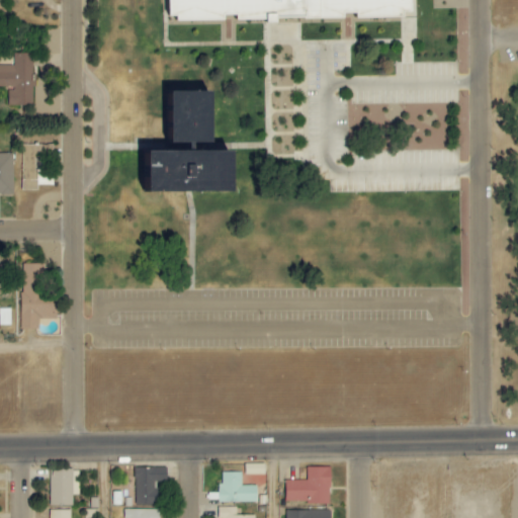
[(167,0),(408,0),(409,11),(402,17),(354,18),(354,13),(341,13),(341,17),(301,18),(301,16),(273,17),(273,22),(264,22),(264,16),(236,17),(236,13),(220,13),(220,18),(174,19),(174,14),(167,14),(167,0)]
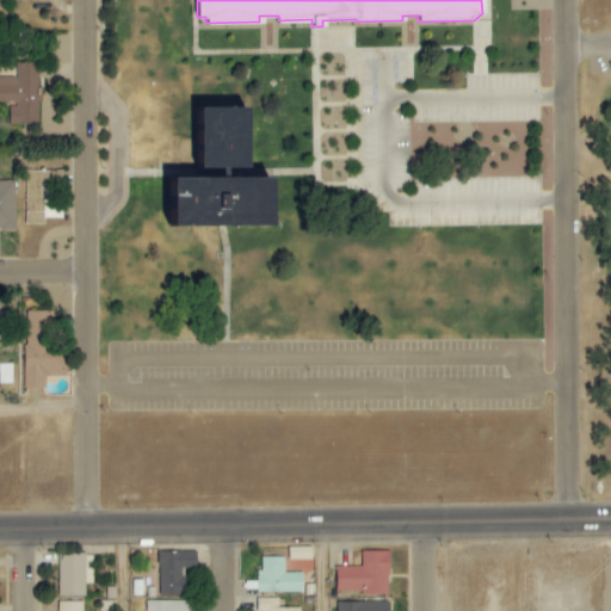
[(8,124),(38,124),(39,63),(16,63),(16,78),(0,78),(0,96),(0,105),(8,105),(8,124)]
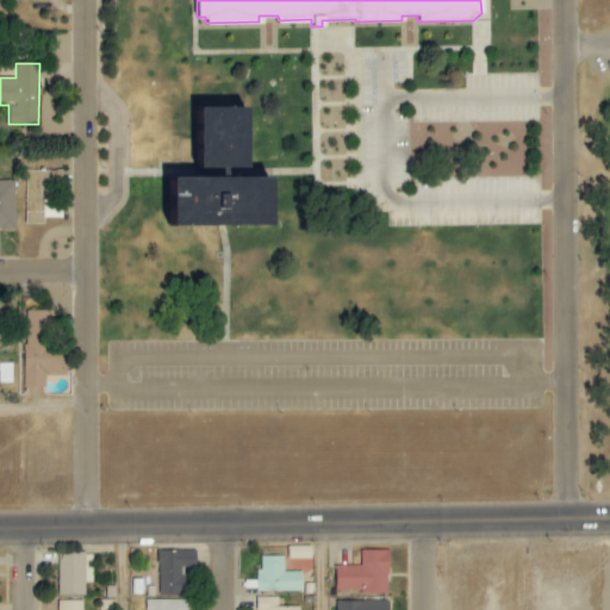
[(195,109),(195,178),(170,178),(170,225),(269,225),(269,178),(243,178),(243,109),(195,109)]
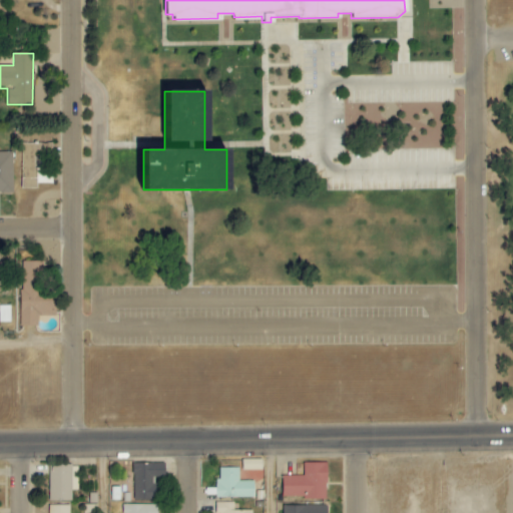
[(21,188),(37,189),(37,183),(52,184),(52,169),(34,168),(34,156),(52,156),(52,144),(22,143),(21,188)]
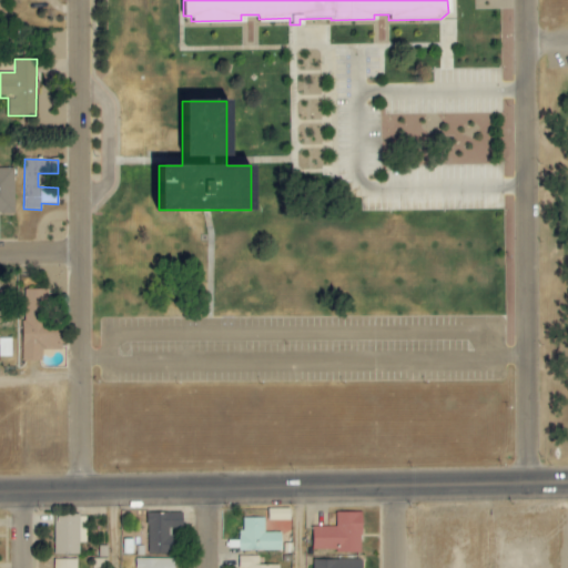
[(14,169),(0,169),(0,214),(14,214),(14,169)]
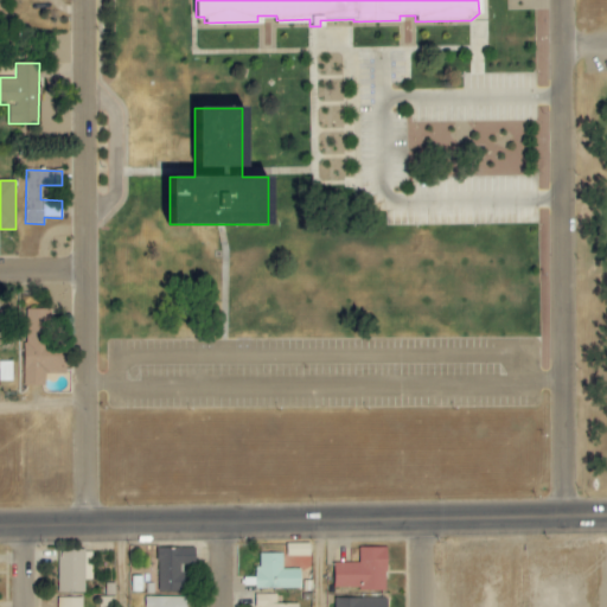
[(24,387),(45,387),(45,375),(65,375),(65,342),(51,342),(51,311),(24,311),(24,387)]
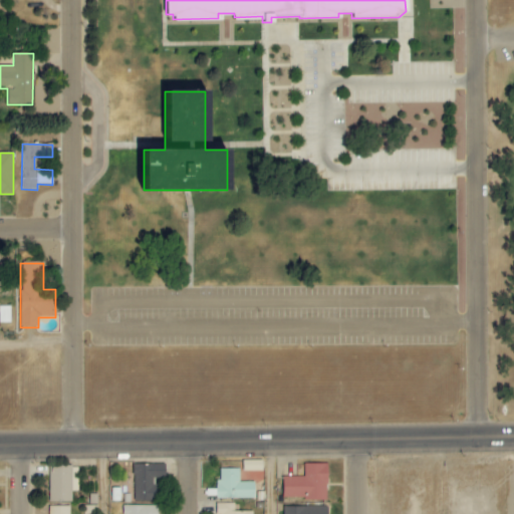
[(0,317),(0,323),(11,323),(10,306),(0,306),(0,317)]
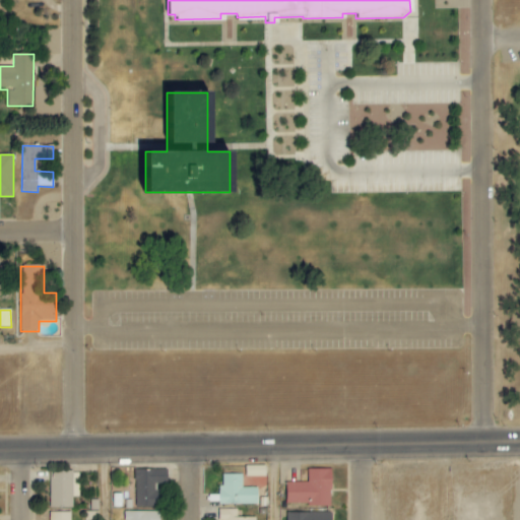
[(285,505),(330,505),(331,469),(308,468),(307,482),(285,481),(285,505)]
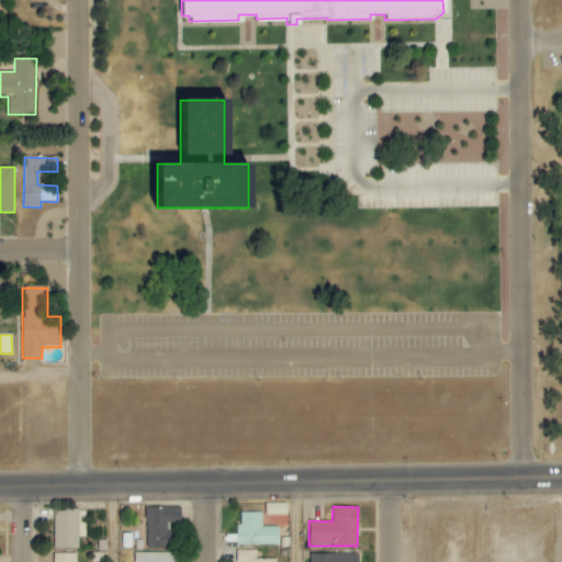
[(170,548),(170,523),(180,523),(179,507),(145,507),(146,548),(170,548)]
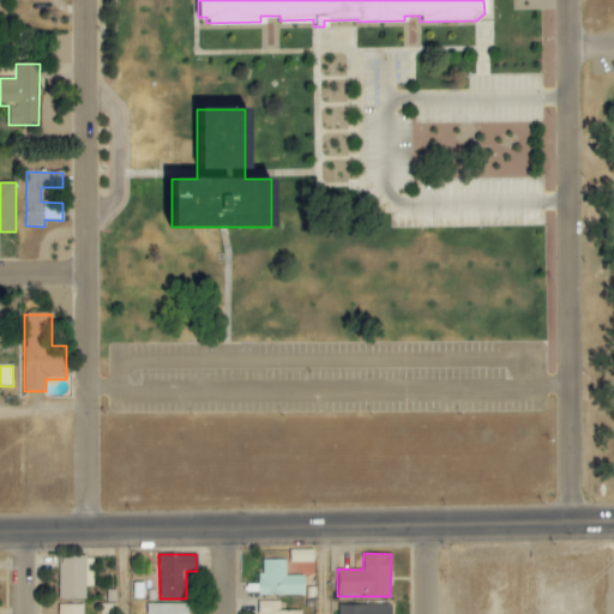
[(94,558),(59,558),(59,600),(85,600),(85,587),(92,588),(94,558)]
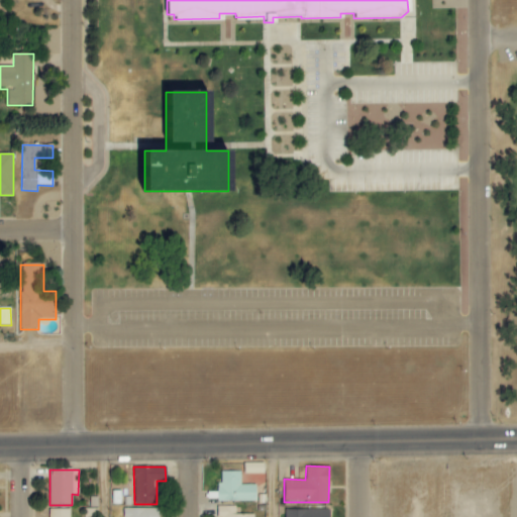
[(217,502),(255,501),(255,485),(240,485),(240,472),(220,472),(221,482),(217,482),(217,502)]
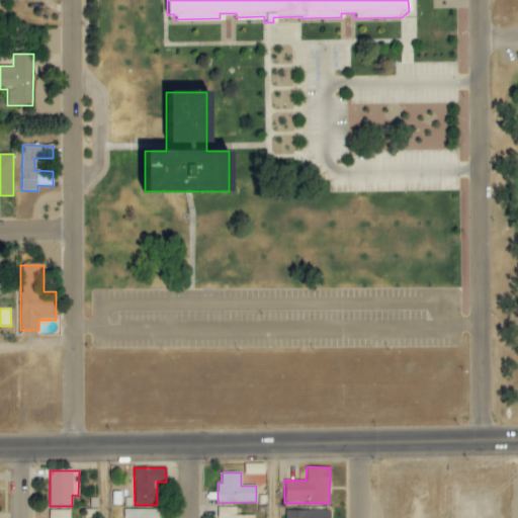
[(254,517),(254,515),(236,515),(236,507),(218,507),(218,517),(254,517)]
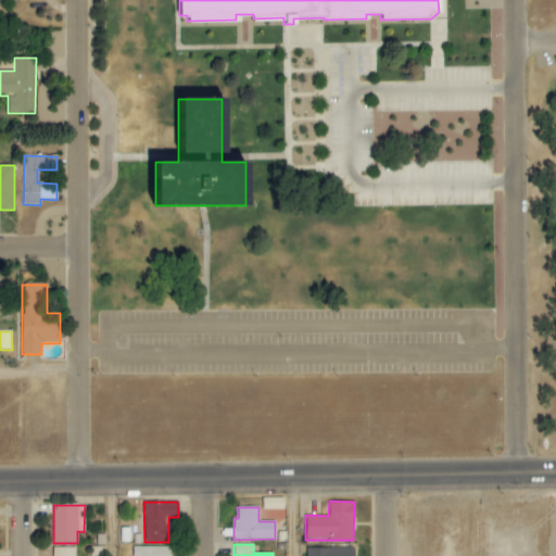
[(169,555),(171,546),(133,547),(133,555),(169,555)]
